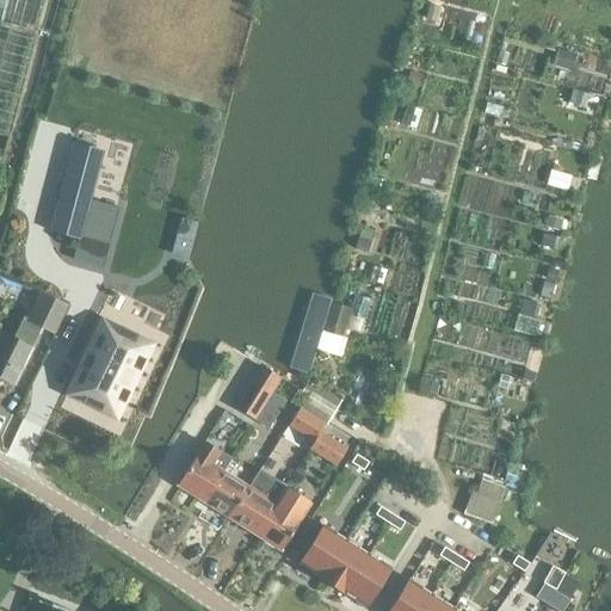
[(0,0),(0,18),(31,25),(36,4),(35,4),(35,0),(0,0)]
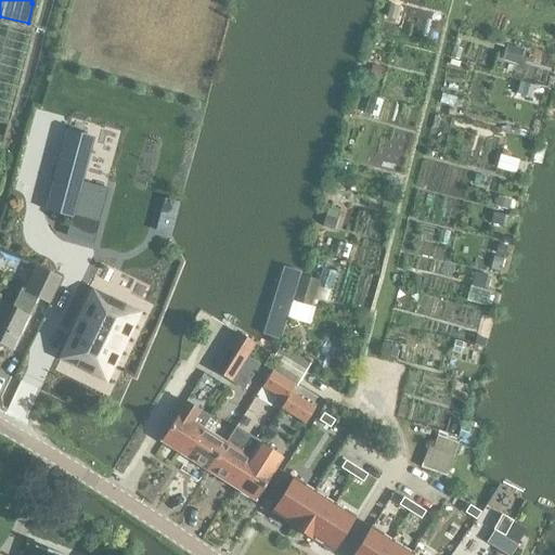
[(499,38),(495,46),(503,48),(505,40),(499,38)]
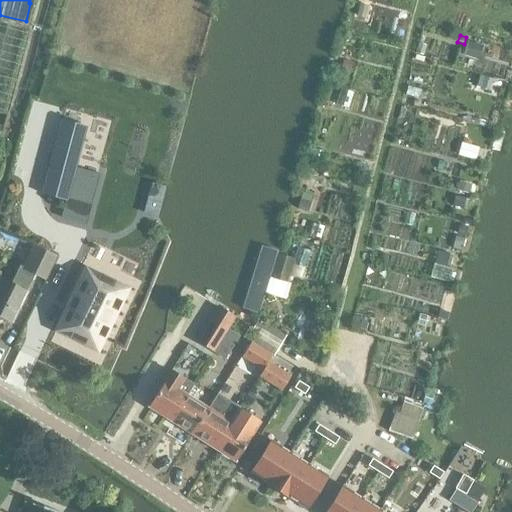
[(467,42),(463,56),(479,61),(483,47),(467,42)]
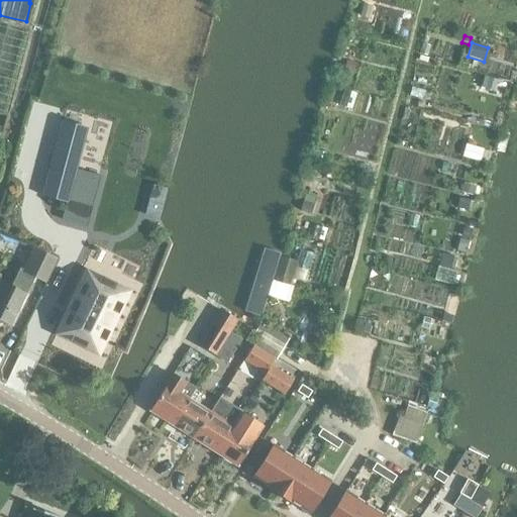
[(346,62),(344,71),(353,74),(356,64),(346,62)]
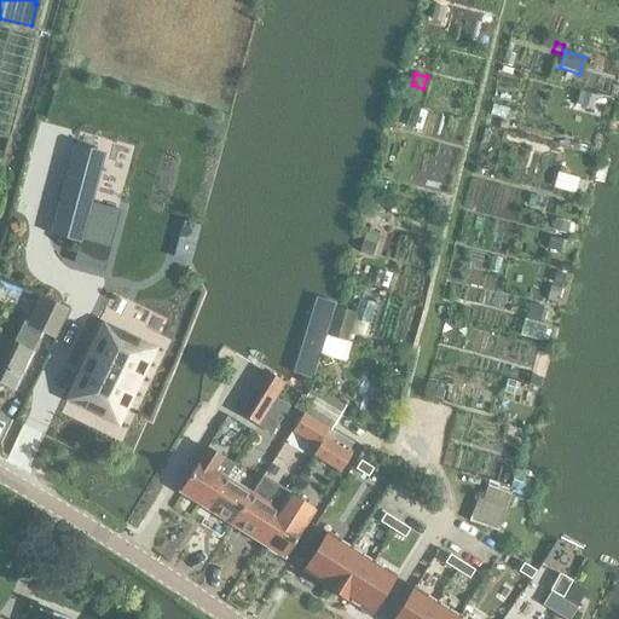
[(110,249),(117,221),(88,213),(99,168),(71,161),(52,236),(80,243),(80,241),(110,249)]
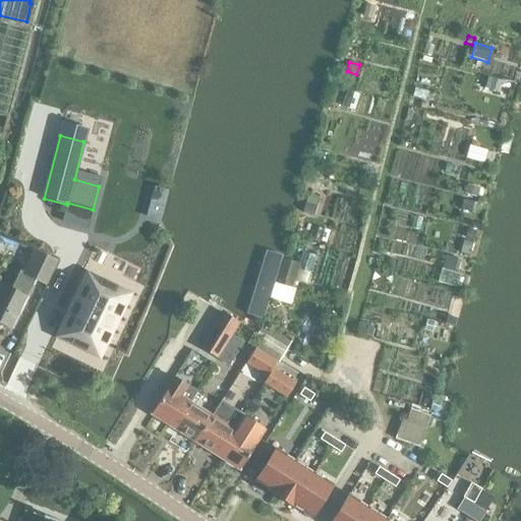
[(469,146),(466,158),(484,163),(487,151),(469,146)]
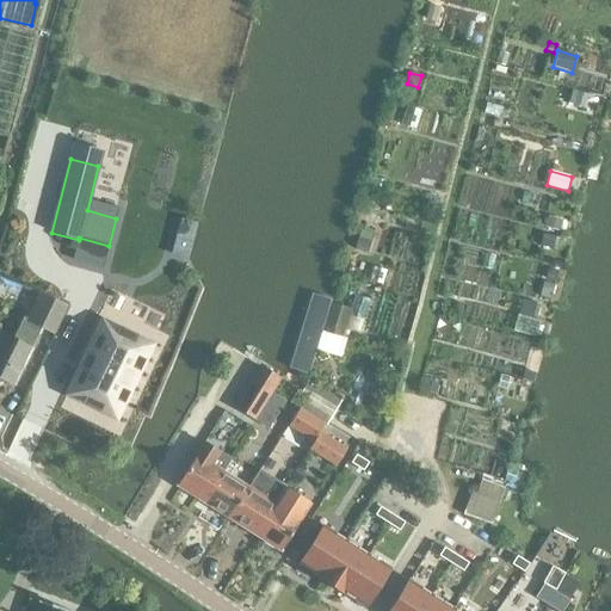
[(370,178),(368,187),(383,191),(386,181),(370,178)]
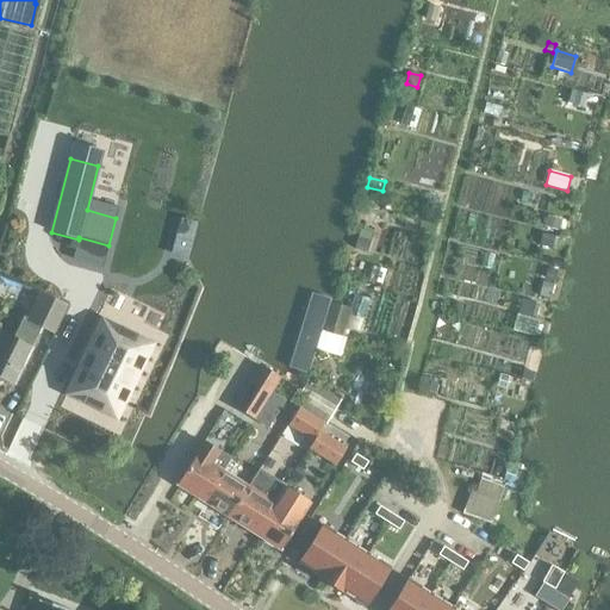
[(523,192),(521,201),(530,204),(533,194),(523,192)]
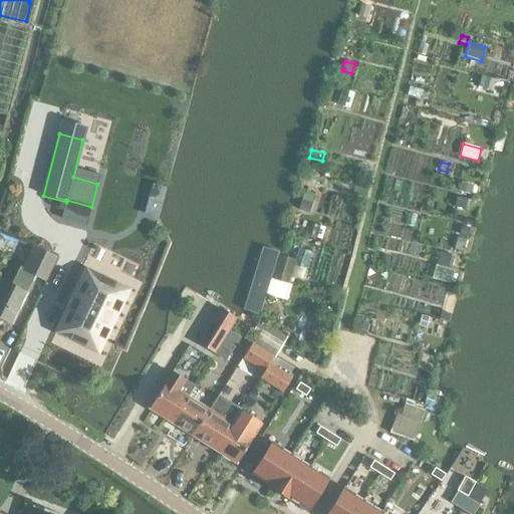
[(458,165),(455,178),(461,179),(463,167),(458,165)]
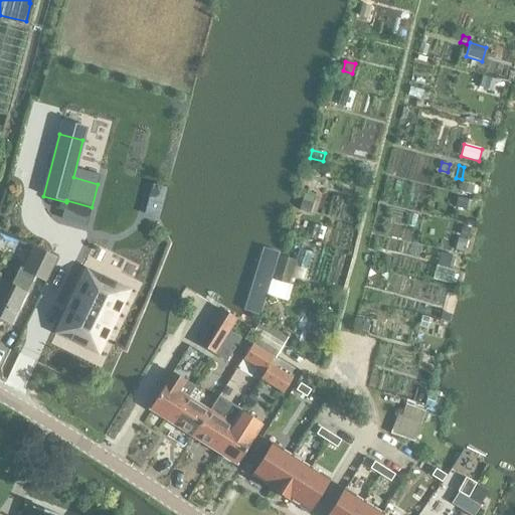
[(462,182),(459,192),(472,195),(475,185),(462,182)]
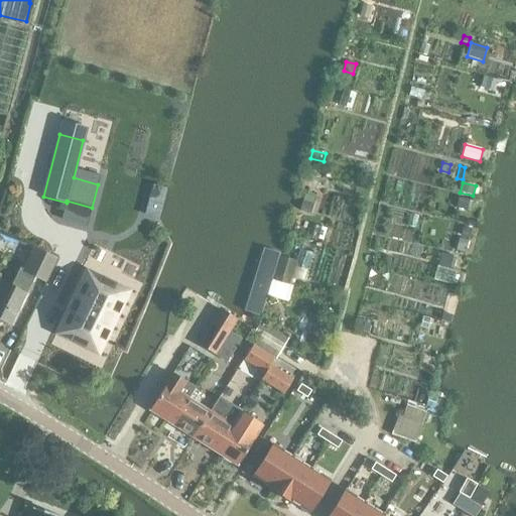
[(305,194),(300,211),(311,214),(316,197),(305,194)]
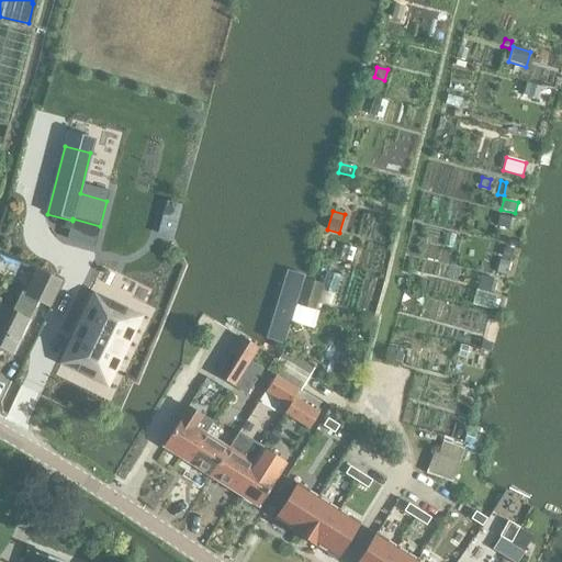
[(499,215),(497,226),(508,228),(512,217),(499,215)]
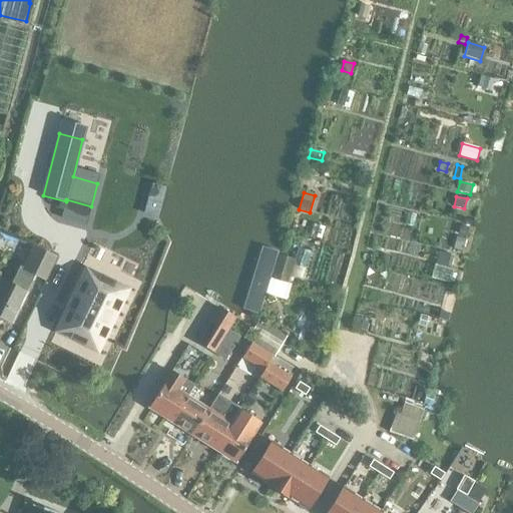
[(151,201),(147,214),(157,217),(161,204),(151,201)]
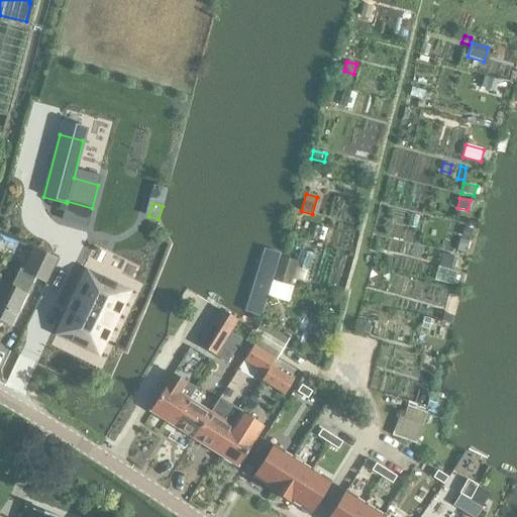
[(463,227),(461,238),(470,239),(472,229),(463,227)]
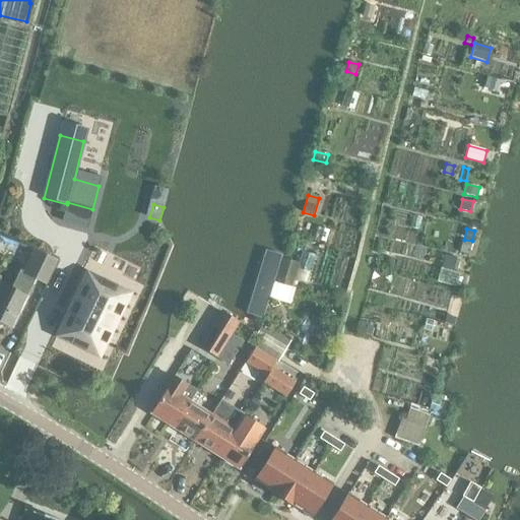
[(463,240),(460,253),(468,255),(471,242),(463,240)]
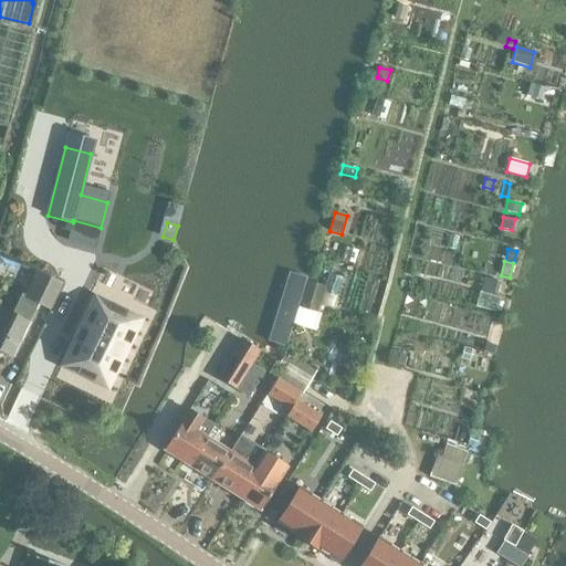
[(13,358),(29,324),(38,305),(50,311),(62,285),(37,273),(25,297),(22,296),(12,316),(0,310),(0,354),(2,353),(13,358)]
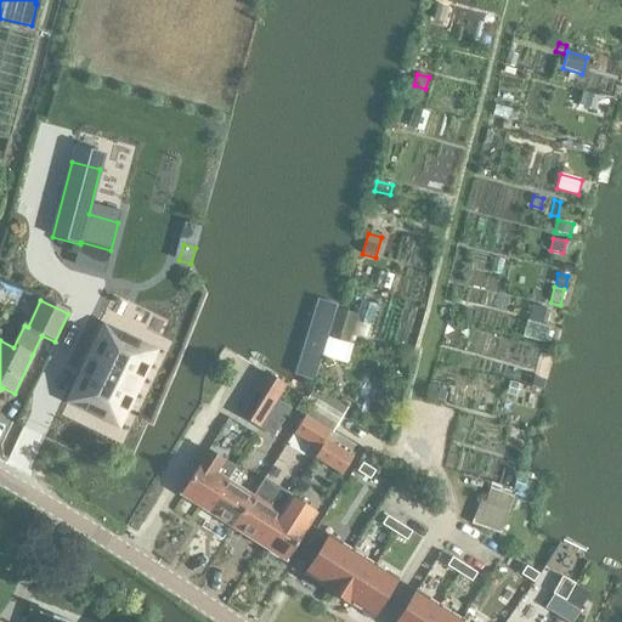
[(295,375),(314,380),(327,338),(337,309),(337,306),(318,300),(295,375)]
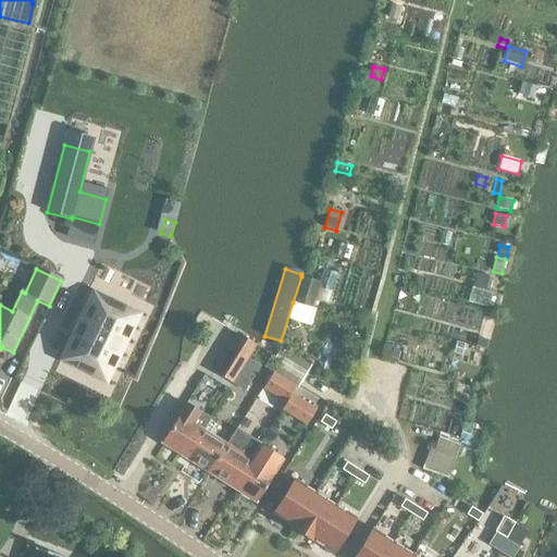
[(477,274),(473,288),(485,292),(490,276),(477,274)]
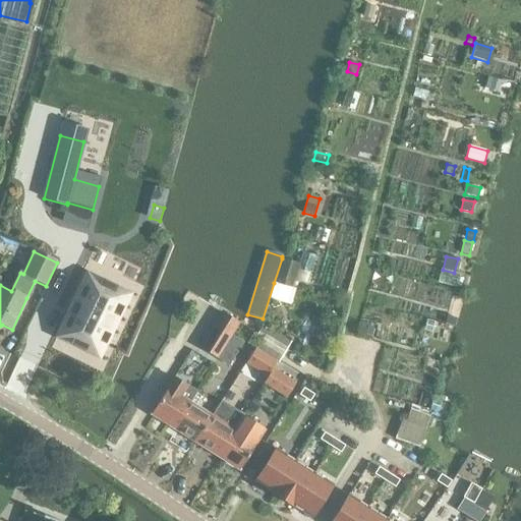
[(282,258),(274,283),(292,288),(299,264),(282,258)]
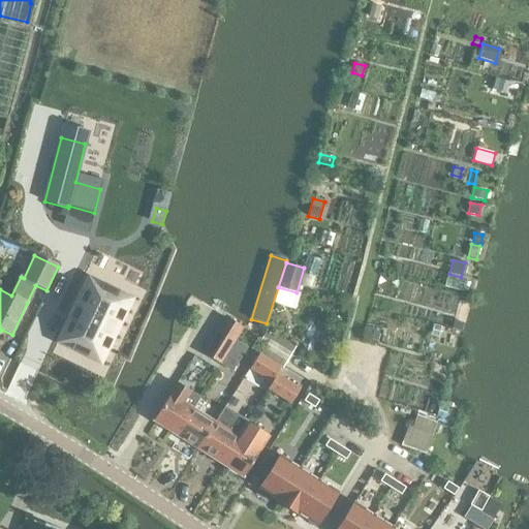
[(69,317),(57,342),(62,345),(63,344),(76,350),(75,351),(82,354),(82,353),(95,360),(95,361),(100,364),(107,349),(106,348),(111,340),(111,341),(114,335),(113,335),(117,327),(118,327),(121,321),(120,320),(124,312),(125,313),(125,312),(125,311),(130,301),(117,294),(119,290),(118,289),(117,291),(103,285),(104,283),(103,282),(101,287),(93,283),(93,282),(88,280),(74,307),(72,306),(71,307),(74,308),(70,316),(67,315),(67,316),(69,317)]
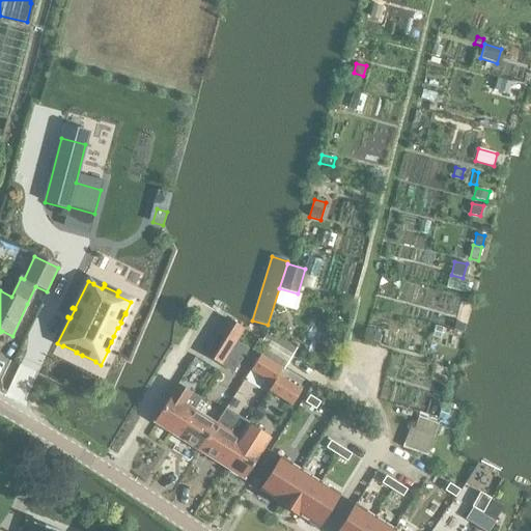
[(222,366),(235,344),(246,329),(227,318),(212,344),(218,348),(211,359),(222,366)]
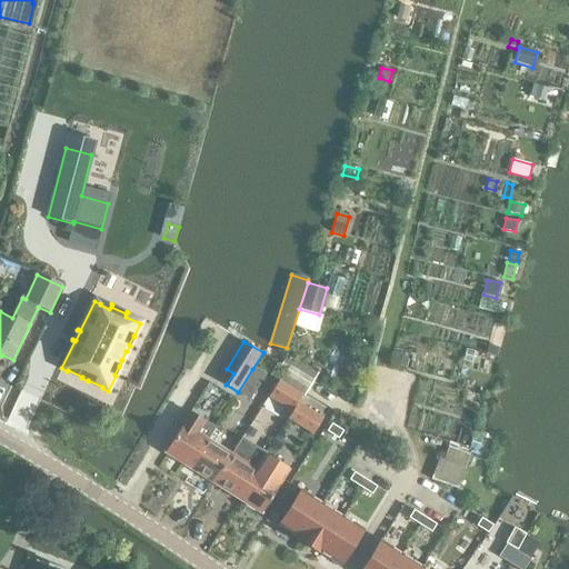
[(301,396),(316,373),(293,359),(279,381),(301,396)]
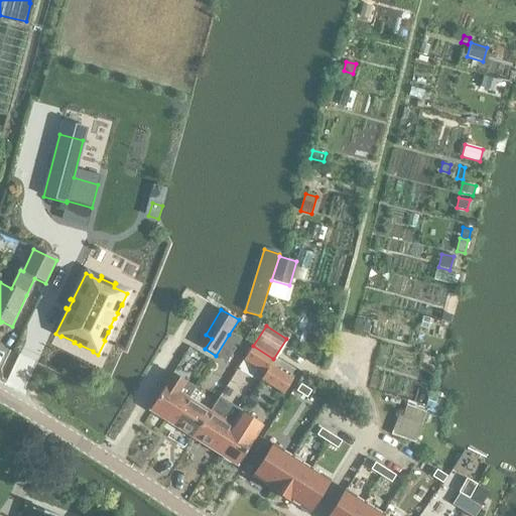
[(227,363),(233,352),(240,342),(229,335),(216,356),(227,363)]
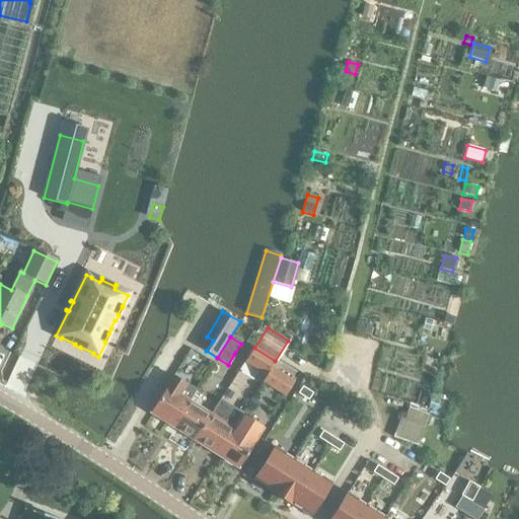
[(253,348),(245,361),(267,374),(275,361),(254,348),(253,348)]
